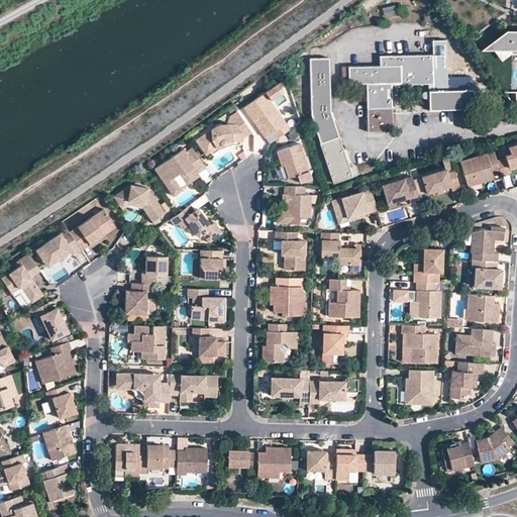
[(383,8),(385,18),(397,15),(395,5),(383,8)]
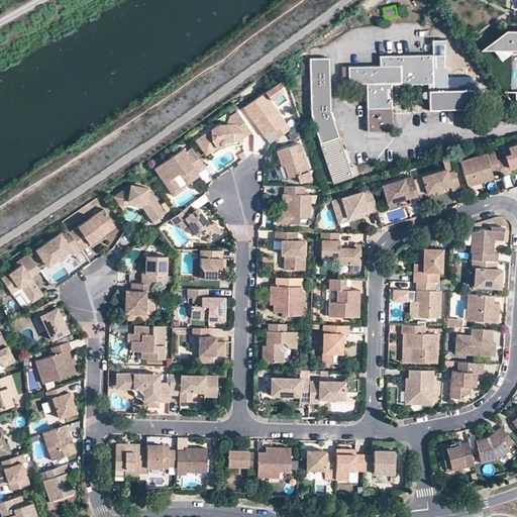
[(516,29),(507,29),(490,41),(496,49),(501,57),(510,49),(516,48),(516,29)]
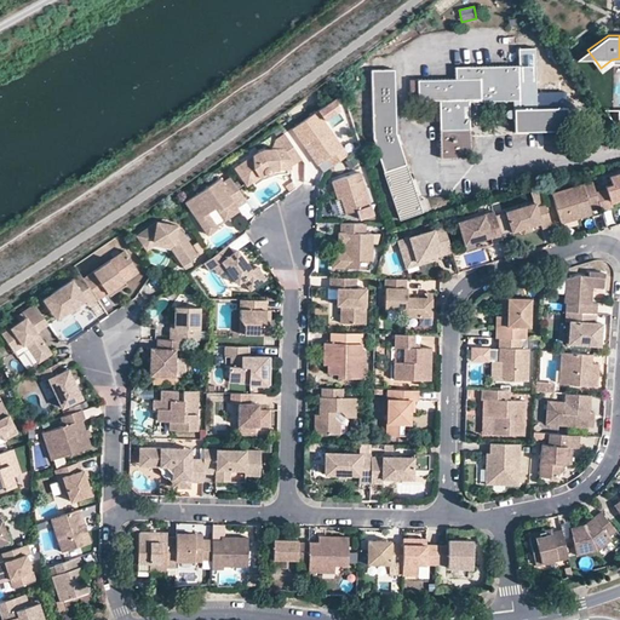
[(455,67),(455,79),(481,79),(481,101),(520,99),(520,108),(535,107),(534,47),(517,47),(518,64),(455,67)]
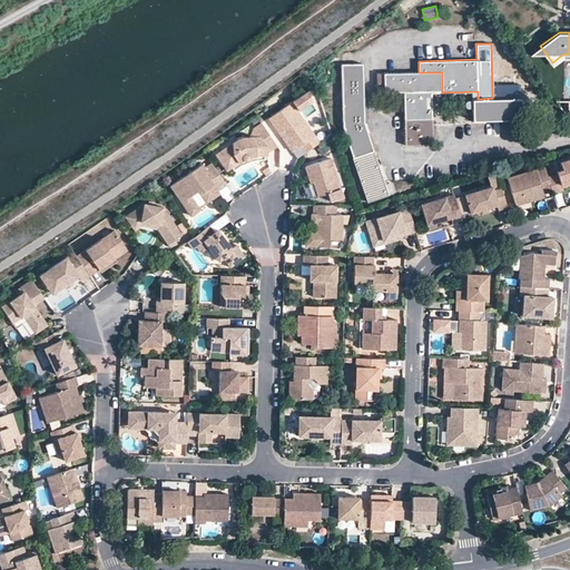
[(362,59),(341,59),(342,123),(365,198),(386,192),(363,116),(362,59)]
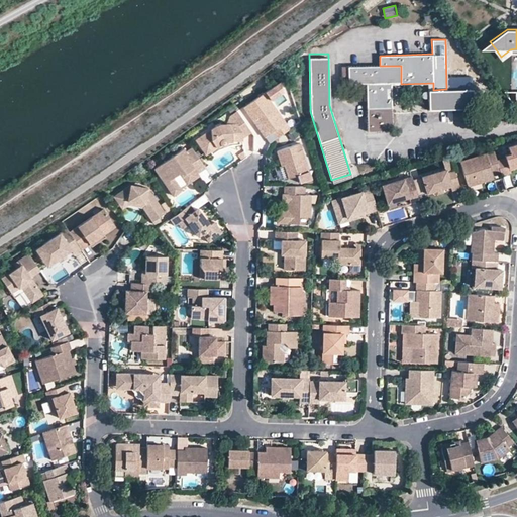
[(401,66),(380,66),(348,67),(341,67),(342,83),(348,83),(367,83),(368,130),(392,130),(391,87),(401,87),(401,84),(401,66)]
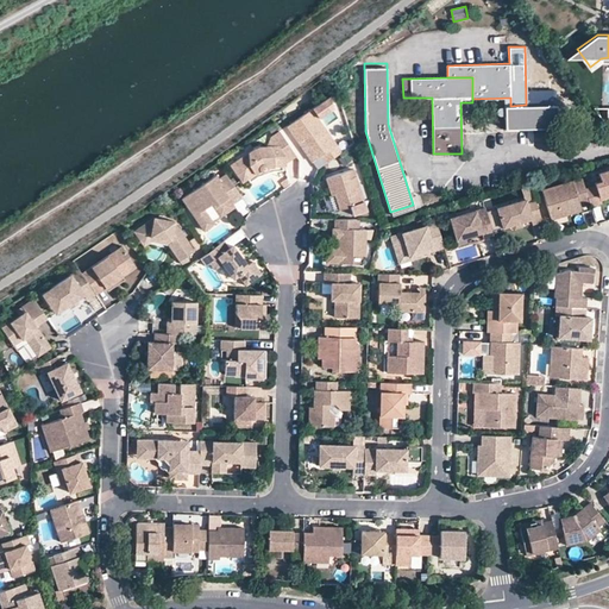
[(542,93),(542,105),(558,105),(558,93),(552,89),(547,90),(542,93)]
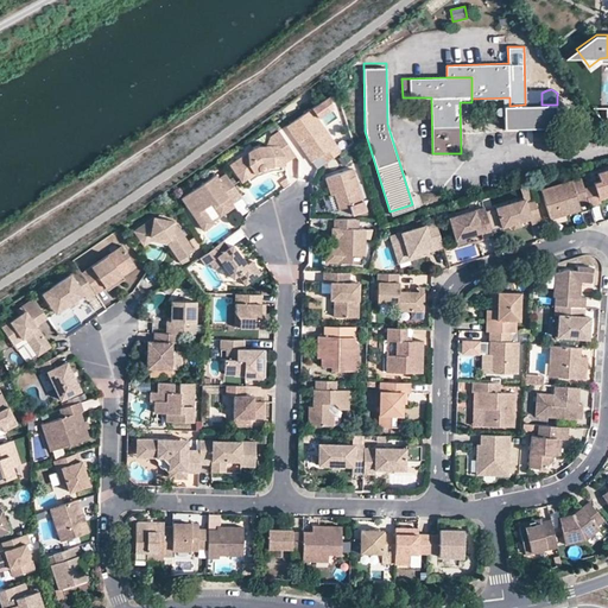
[(324,99),(286,125),(298,143),(304,138),(317,157),(321,154),(325,162),(340,151),(316,118),(331,107),(324,99)]
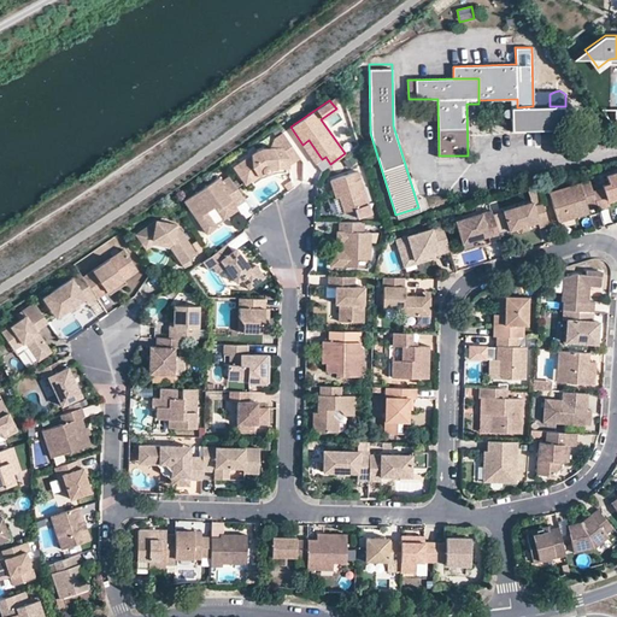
[(550,106),(533,106),(517,107),(511,107),(511,130),(565,129),(565,106),(550,106)]
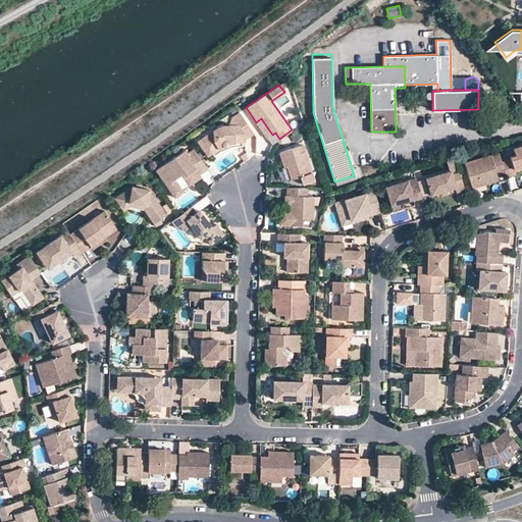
[(254,133),(240,111),(231,117),(228,124),(219,125),(198,141),(205,151),(213,146),(220,141),(227,140),(242,141),(245,139),(254,133)]
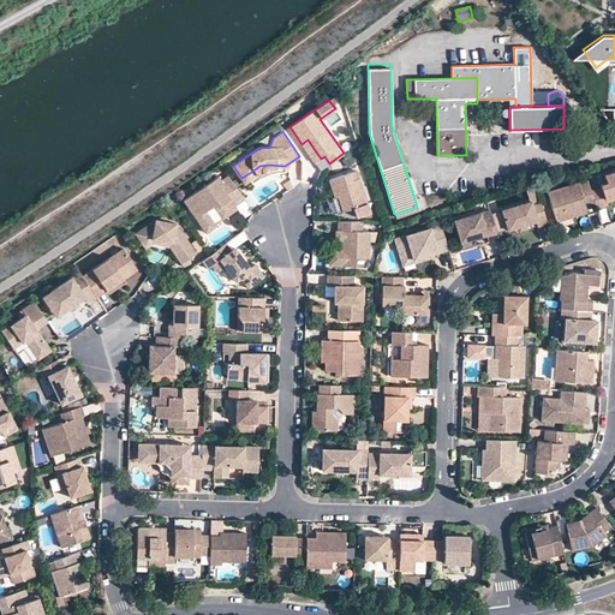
[(262,171),(268,168),(285,171),(285,166),(268,165),(260,166),(251,172),(254,175),(262,171)]
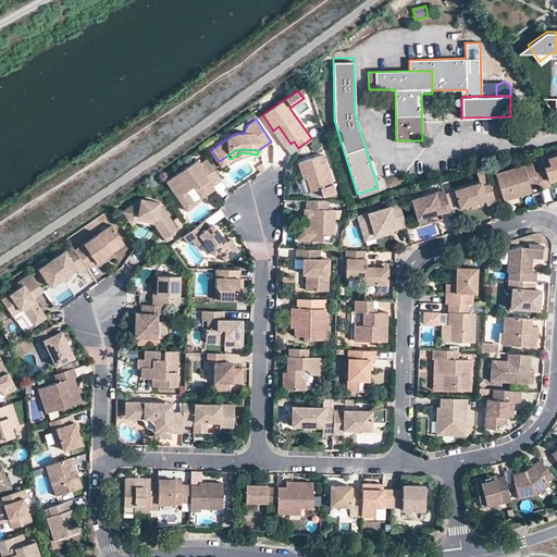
[(332,184),(322,153),(297,161),(302,177),(302,178),(308,176),(309,178),(306,180),(310,190),(332,184)]
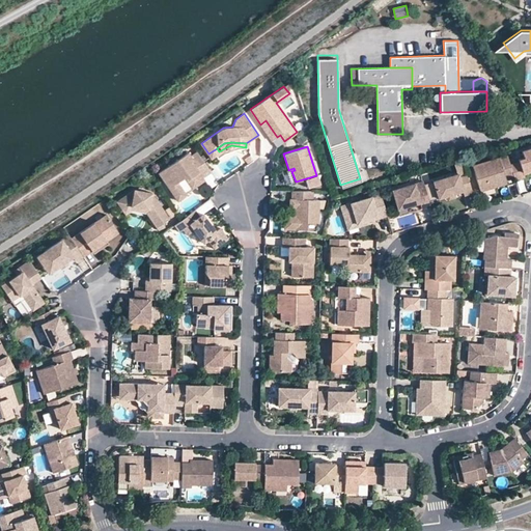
[(530,168),(530,146),(522,150),(524,157),(519,159),(520,161),(510,164),(514,176),(514,178),(524,175),(524,173),(530,171),(530,168)]
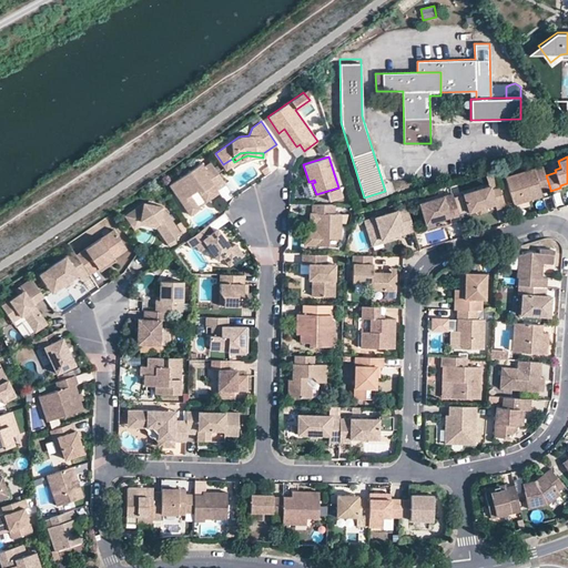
[(225,183),(211,162),(204,166),(201,162),(170,184),(186,209),(195,202),(190,194),(198,189),(206,201),(219,193),(216,190),(225,183)]
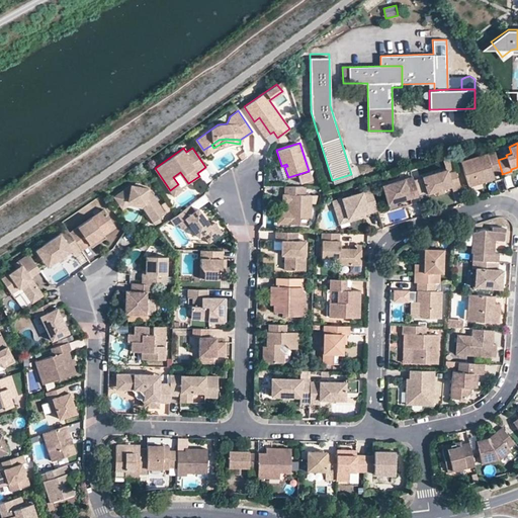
[(502,172),(498,160),(495,151),(460,161),(467,185),(481,181),(480,179),(494,174),(502,172)]
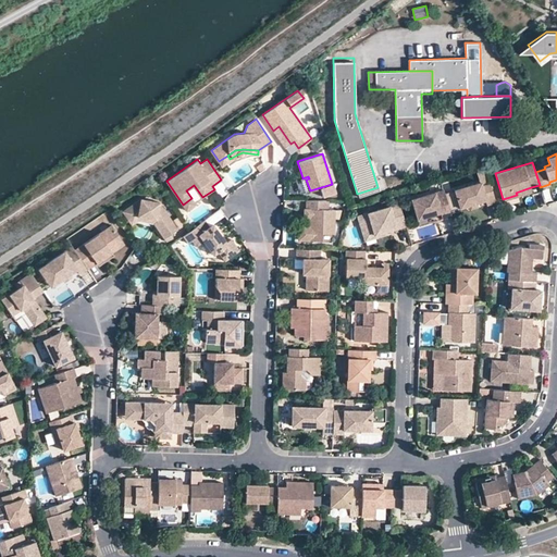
[(310,190),(306,180),(309,178),(308,176),(302,178),(302,177),(299,178),(304,192),(307,192),(310,190)]
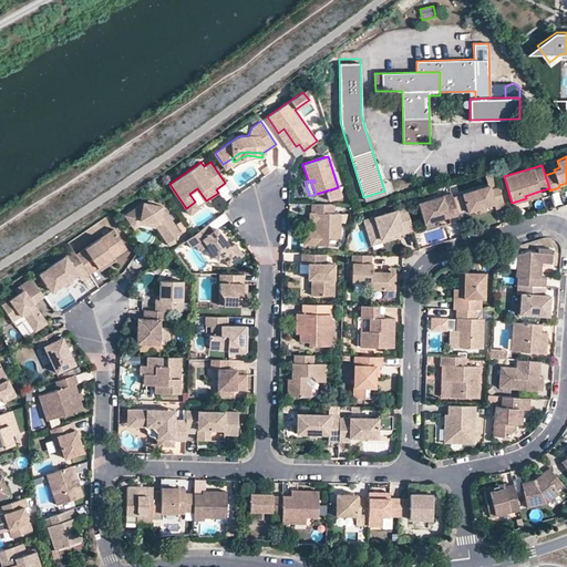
[(488,185),(462,193),(467,210),(475,208),(481,207),(494,203),(495,208),(505,205),(498,186),(490,188),(488,185)]
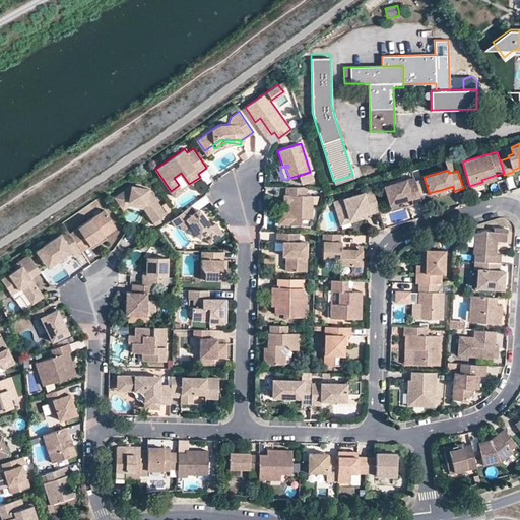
[(421,201),(414,177),(384,185),(389,203),(411,197),(413,203),(421,201)]
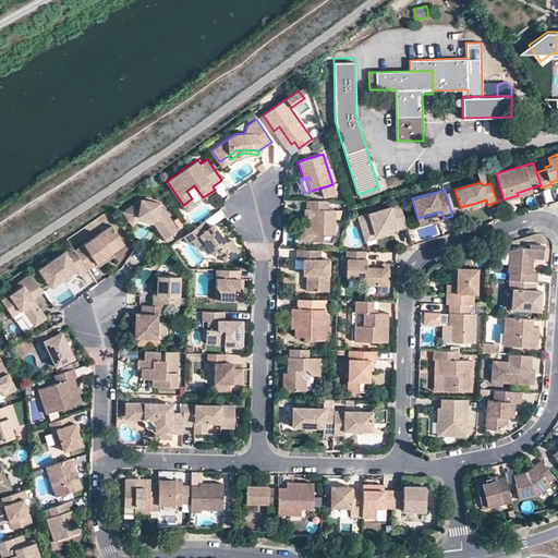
[(159,202),(141,198),(125,209),(132,220),(136,217),(156,219),(160,225),(156,227),(164,238),(167,242),(171,239),(169,235),(178,229),(159,202)]
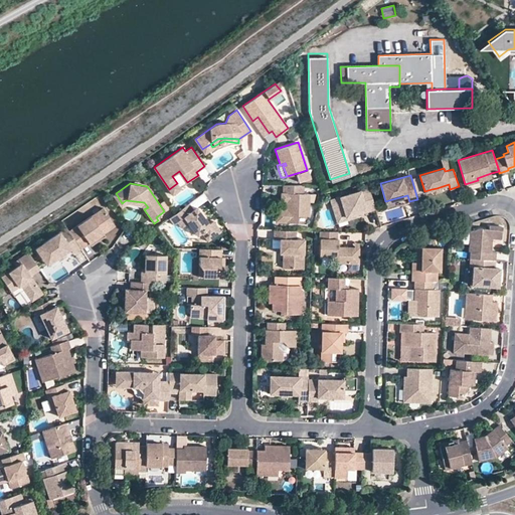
[(181,188),(177,183),(169,189),(172,194),(181,188)]
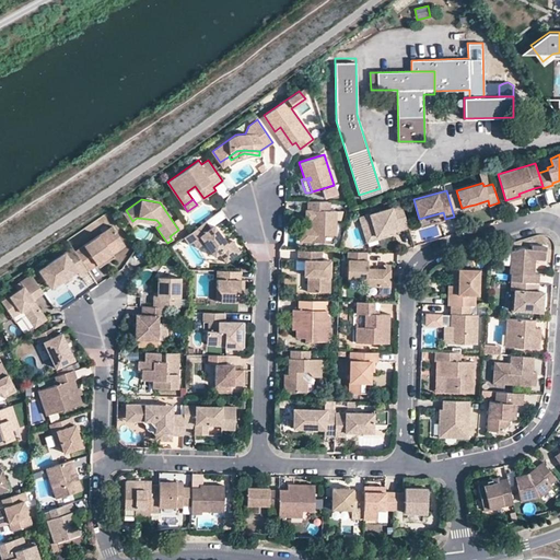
[(336,210),(330,210),(330,201),(308,200),(307,209),(312,210),(312,218),(315,221),(314,228),(312,228),(303,228),(300,230),(300,238),(303,242),(324,242),(324,234),(336,234),(336,210)]
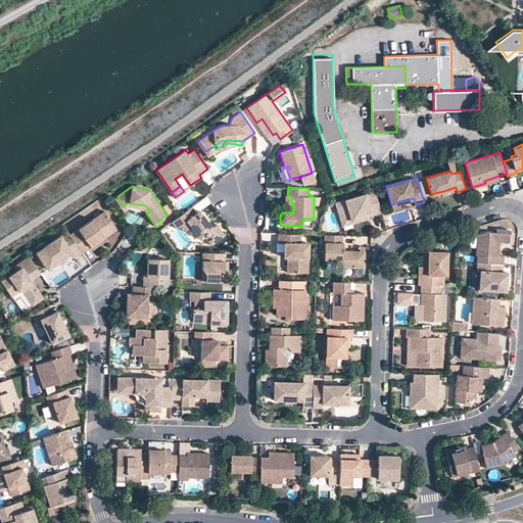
[(381,211),(375,190),(335,202),(339,217),(349,214),(351,222),(364,219),(363,216),(366,215),(366,214),(365,210),(370,209),(371,214),(372,215),(381,211)]
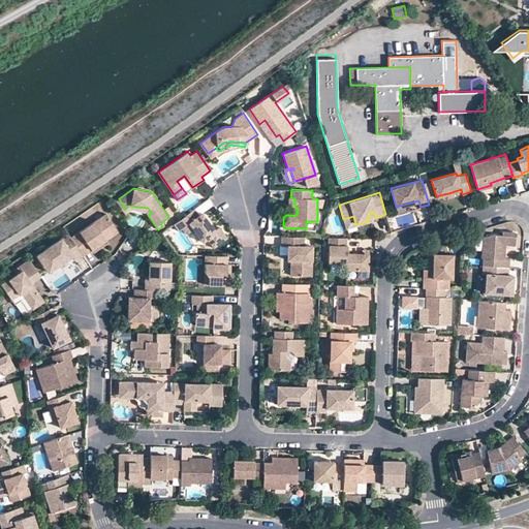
[(198,214),(194,208),(181,218),(186,224),(189,222),(203,241),(207,238),(214,247),(227,237),(219,226),(215,229),(205,215),(201,218),(198,214)]
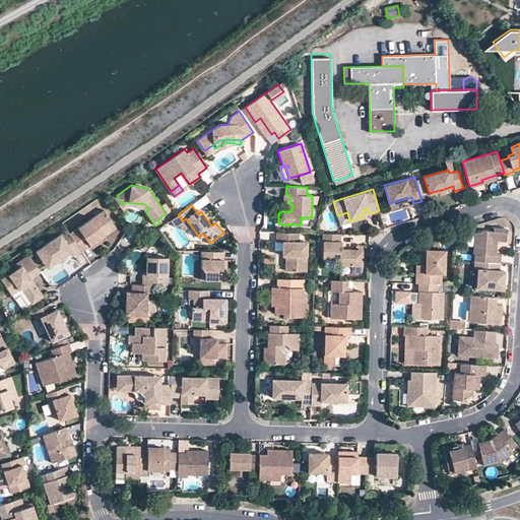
[(114,222),(105,209),(70,233),(81,250),(82,251),(99,239),(95,235),(114,222)]
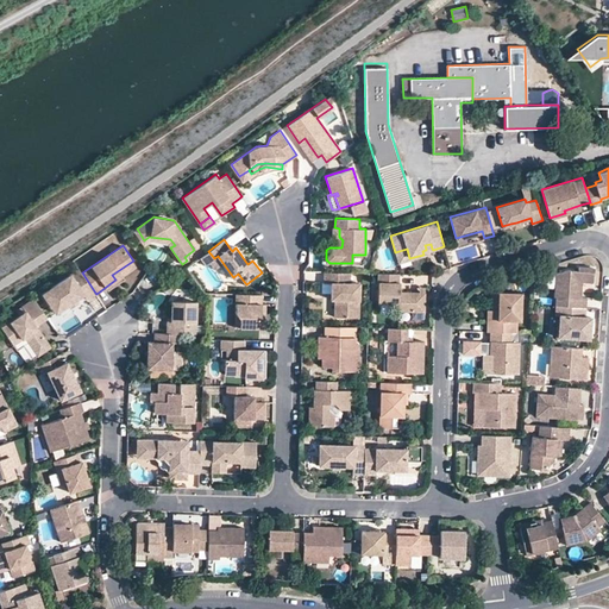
[(136,265),(133,261),(112,275),(115,280),(136,265)]
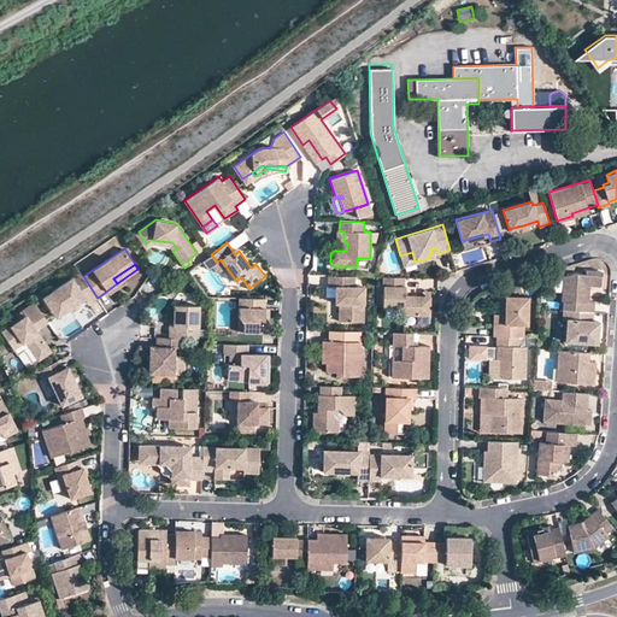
[(563,299),(563,309),(593,311),(594,300),(587,300),(588,294),(585,293),(585,289),(588,289),(588,283),(600,285),(601,270),(586,269),(585,272),(574,272),(563,276),(562,291),(562,299),(563,299)]
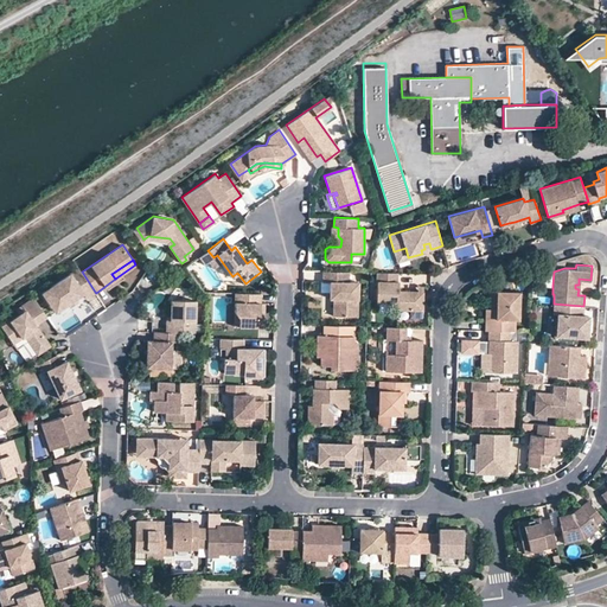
[(82,272),(78,267),(40,293),(55,312),(68,304),(68,302),(69,299),(71,298),(75,298),(76,298),(83,293),(87,298),(95,292),(82,272)]
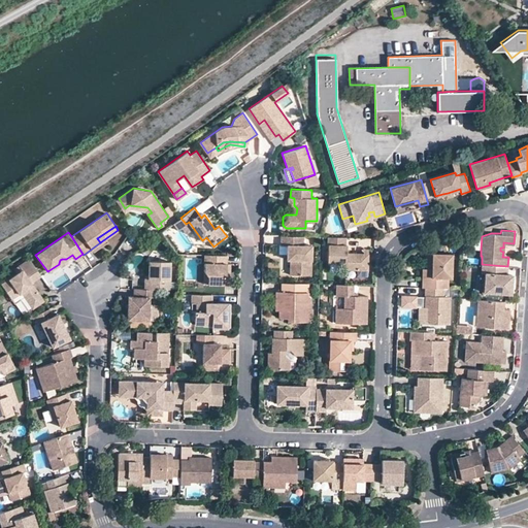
[(311,244),(303,243),(304,235),(281,235),(281,243),(279,243),(279,253),(287,253),(287,254),(291,254),(291,259),(290,274),(311,275),(311,244)]
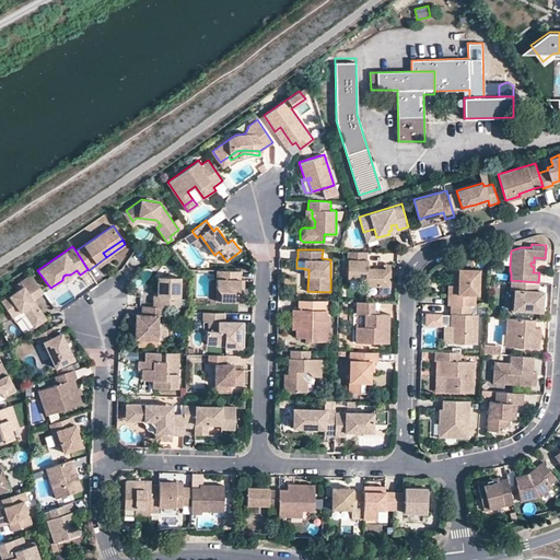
[(510,264),(511,251),(503,249),(502,263),(510,264)]
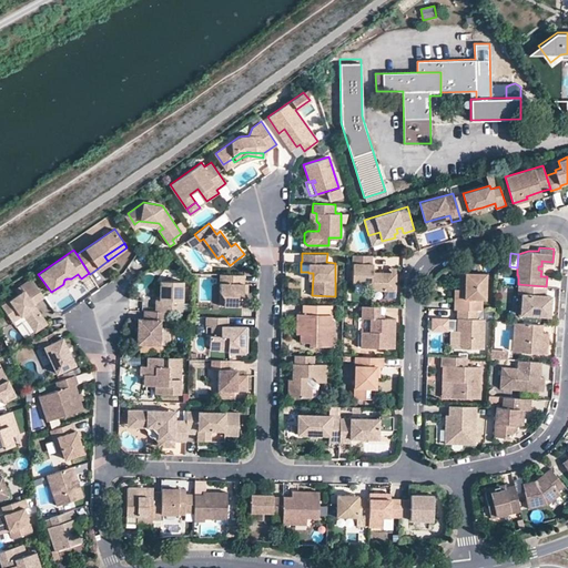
[(369,254),(353,254),(353,267),(353,282),(353,283),(354,283),(366,283),(373,283),(373,290),(385,290),(385,296),(396,296),(396,272),(391,272),(374,272),(374,263),(369,263),(369,254)]
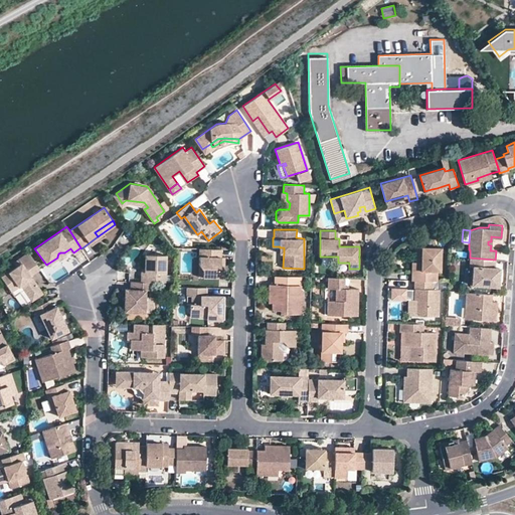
[(441,271),(441,246),(421,246),(421,262),(416,262),(412,261),(411,280),(414,280),(433,281),(437,281),(437,271),(441,271)]
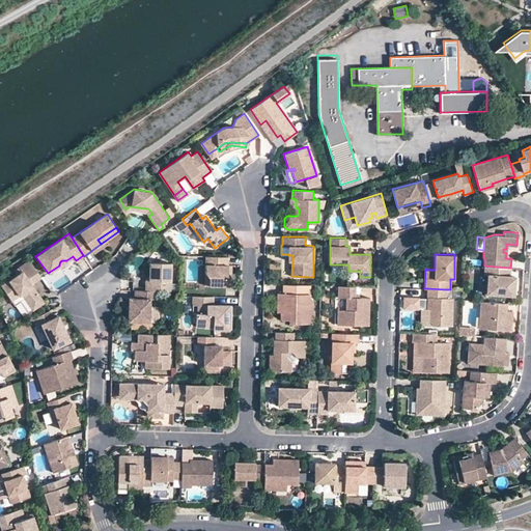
[(93,270),(84,256),(83,255),(76,260),(86,275),(93,270)]
